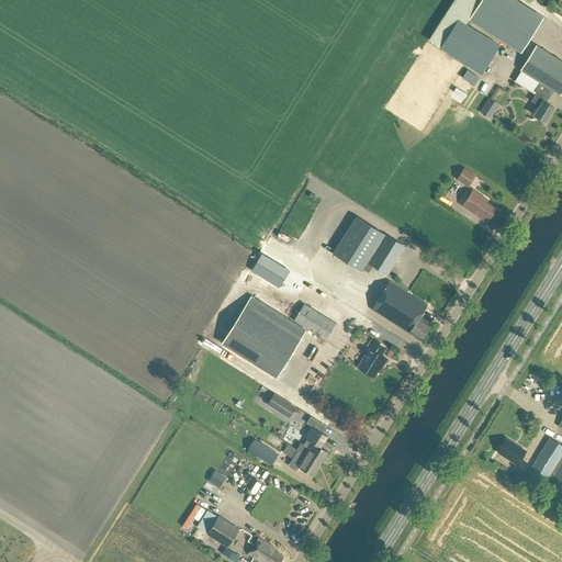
[(453,0),(428,41),(439,47),(439,48),(481,75),(499,46),(465,24),(469,20),(520,53),(542,18),(515,0),(453,0)]
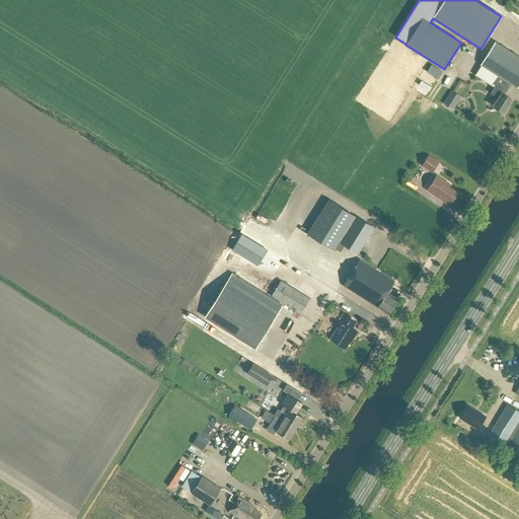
[(504,94),(511,84),(517,88),(518,84),(518,57),(495,42),(480,65),(482,65),(474,75),(494,88),(490,93),(498,98),(493,106),(503,113),(505,110),(506,112),(508,107),(507,106),(512,99),(504,94)]
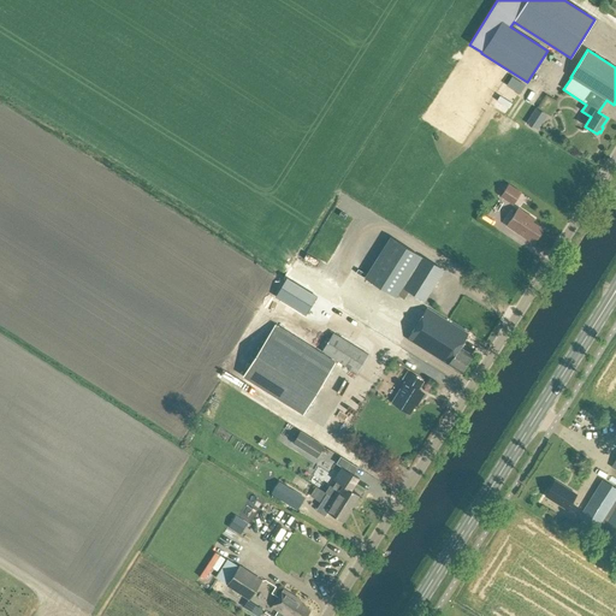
[(519,94),(525,86),(513,78),(507,87),(519,94)]
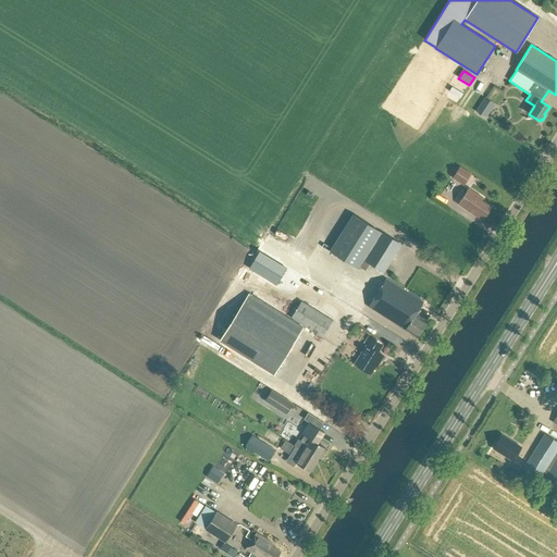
[(444,74),(440,83),(453,88),(457,79),(444,74)]
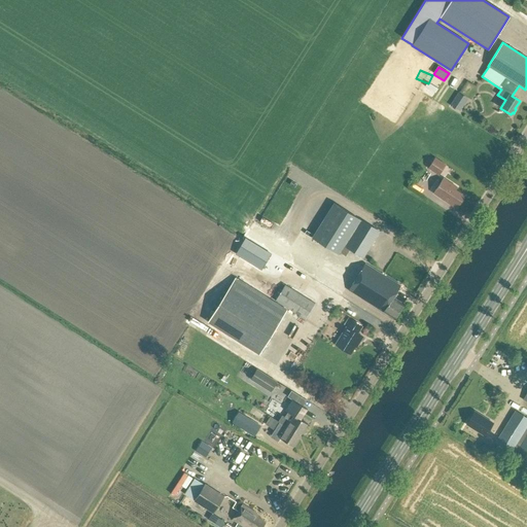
[(458,93),(451,105),(459,110),(467,98),(458,93)]
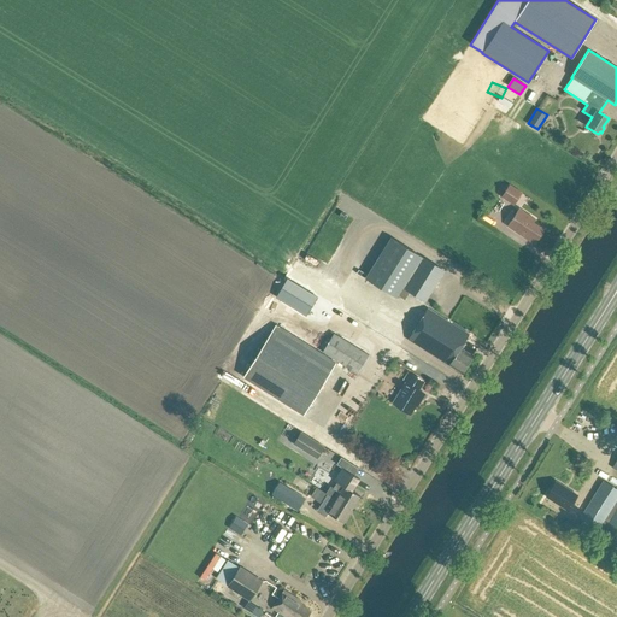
[(513,206),(522,193),(509,184),(500,198),(513,206)]
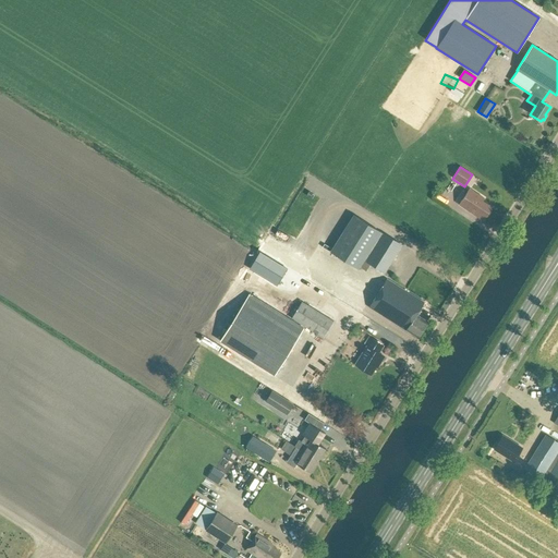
[(483,221),(492,207),(482,201),(484,198),(469,189),(459,205),(483,221)]
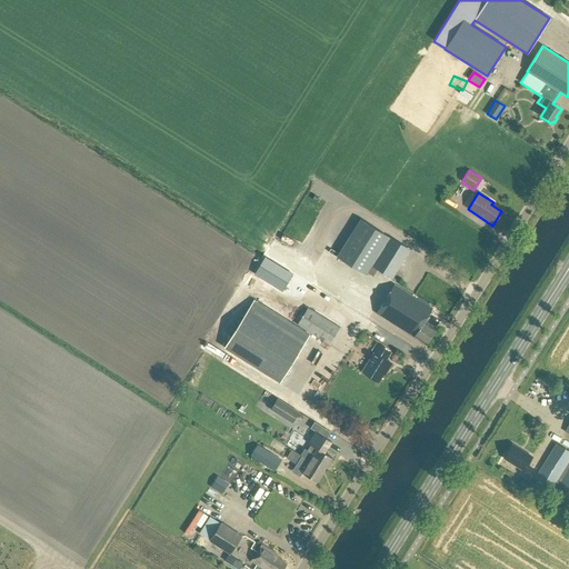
[(481,223),(455,206),(457,201),(448,195),(440,206),(476,231),(481,223)]
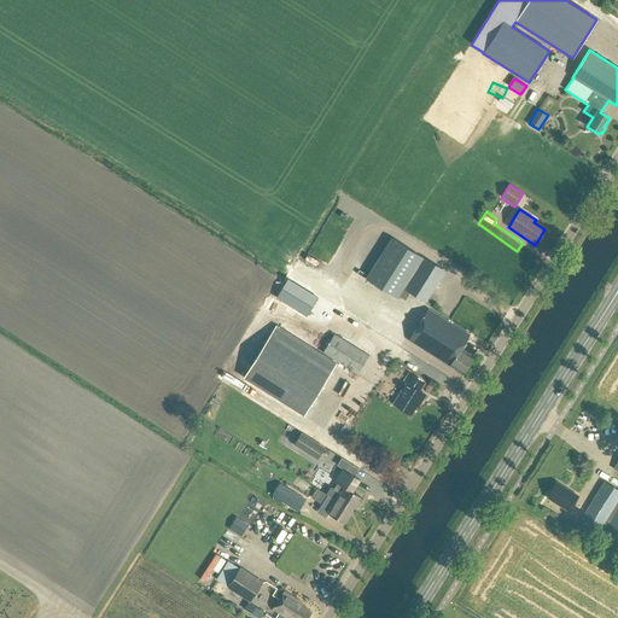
[(380,256),(372,250),(365,262),(373,268),(366,279),(397,298),(403,287),(426,302),(444,272),(391,239),(380,256)]
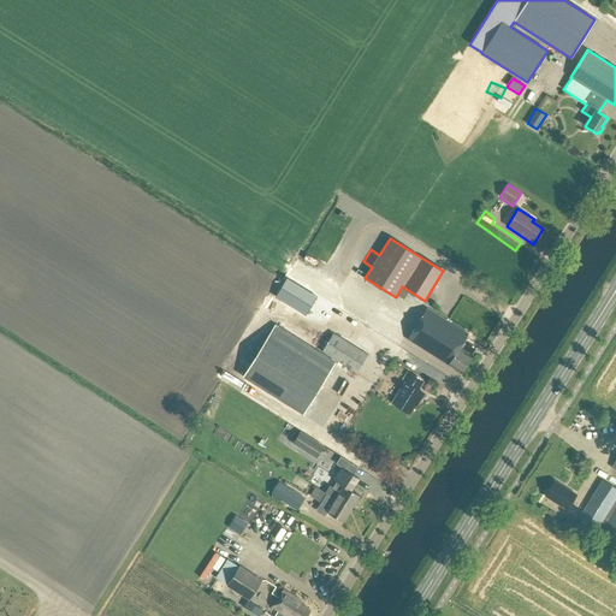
[(309,292),(285,278),(274,296),(298,311),(309,292)]
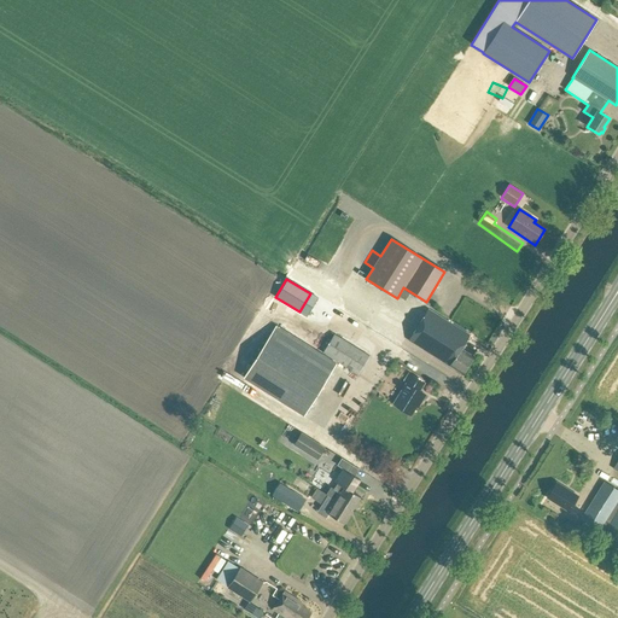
[(462,374),(474,357),(461,348),(468,336),(427,309),(408,340),(449,366),(462,374)]
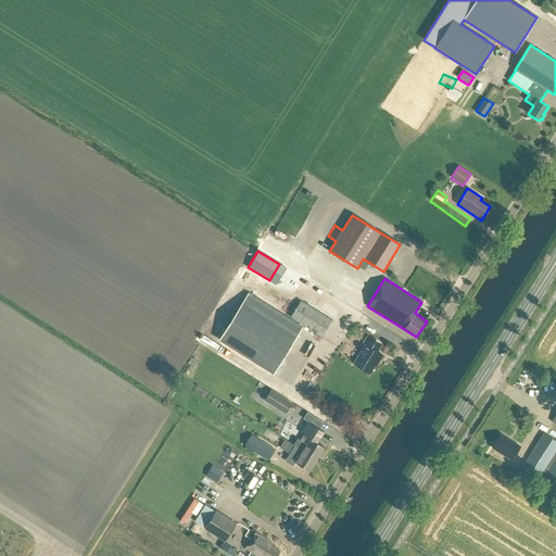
[(273,374),(297,337),(303,327),(248,292),(218,339),(273,374)]
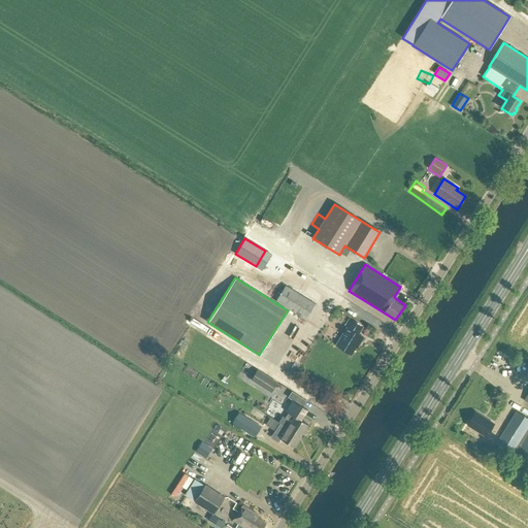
[(305,320),(316,304),(285,286),(275,301),(305,320)]
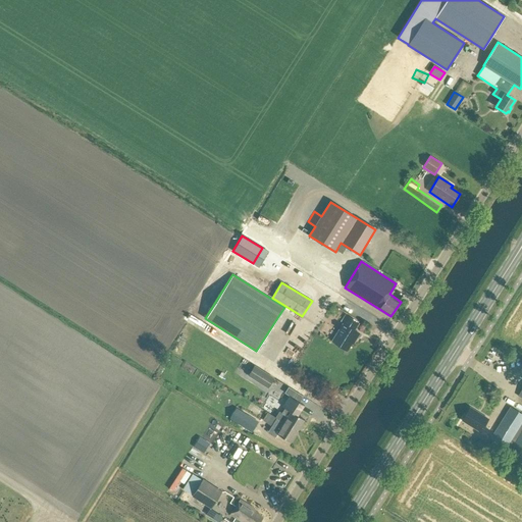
[(352,344),(359,333),(354,330),(358,323),(346,315),(342,322),(344,323),(332,342),(347,351),(351,344),(352,344)]
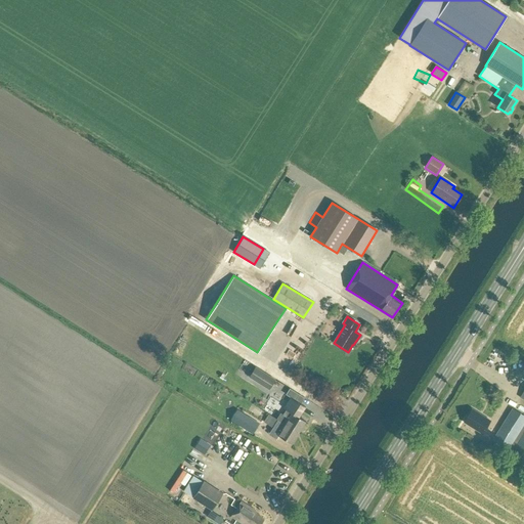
[(473,363),(480,366),(483,360),(476,356),(473,363)]
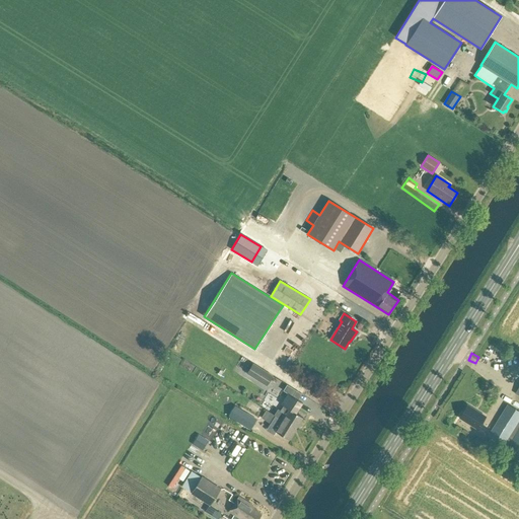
[(477,365),(496,375),(501,365),(483,355),(477,365)]
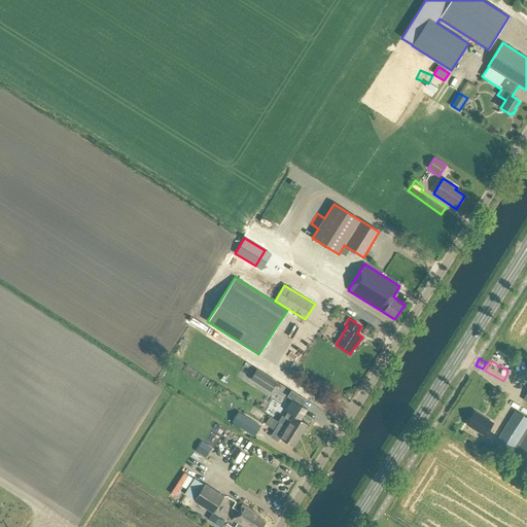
[(251,379),(271,390),(277,381),(257,369),(251,379)]
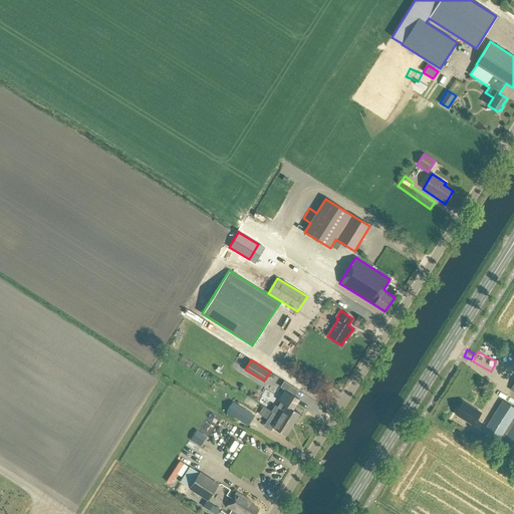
[(299,399),(289,393),(284,390),(278,401),(280,402),(277,407),(275,405),(271,411),(277,415),(292,425),(299,414),(293,409),(299,399)]
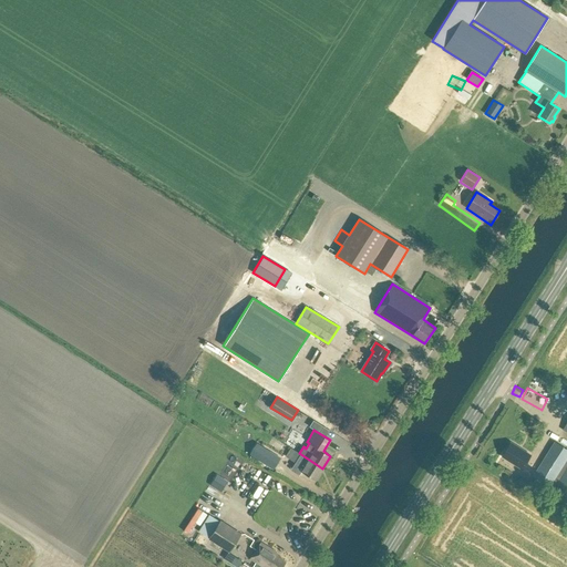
[(566,450),(554,442),(533,476),(554,490),(566,467),(566,450)]
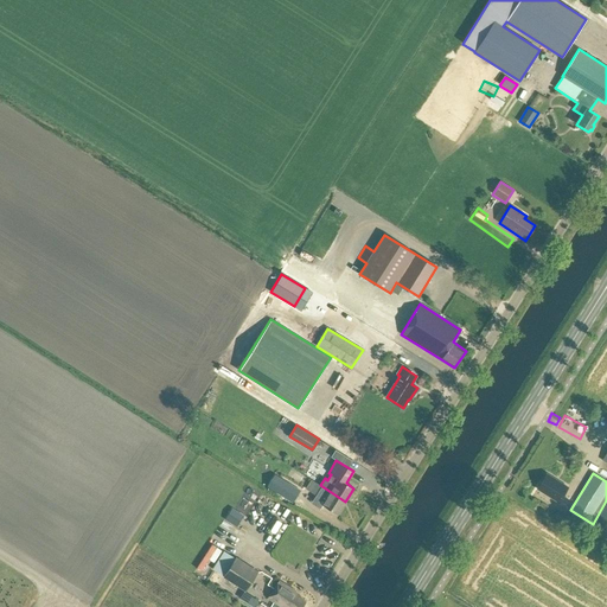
[(558,502),(567,487),(547,474),(537,489),(558,502)]
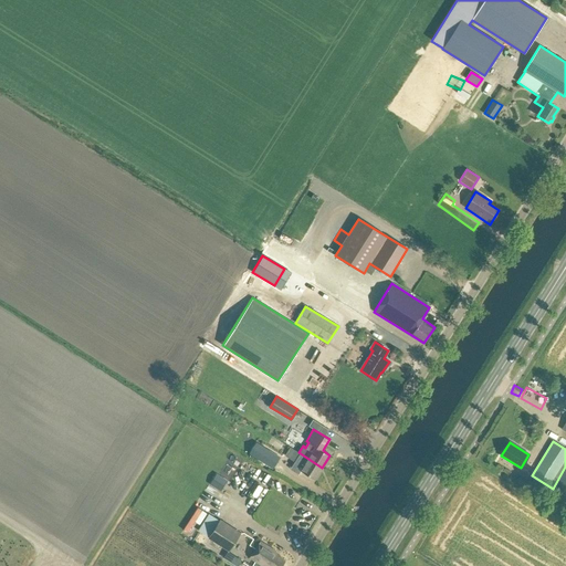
[(257,443),(250,454),(272,469),(280,458),(257,443)]
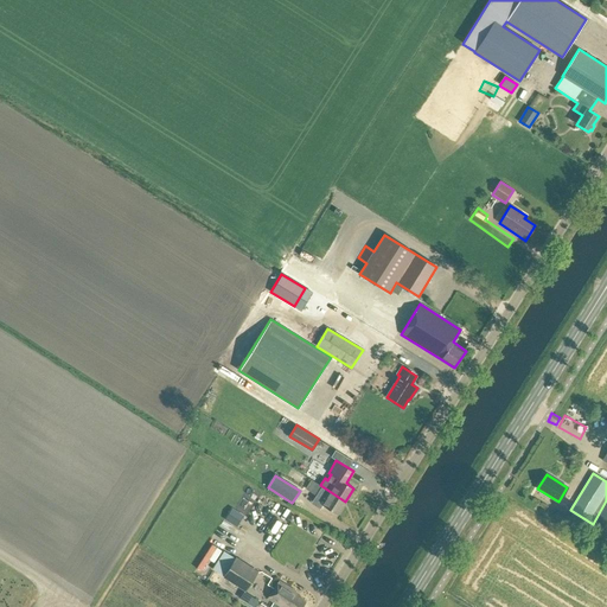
[(327,490),(320,485),(312,479),(306,489),(315,494),(311,503),(320,509),(323,505),(338,515),(345,502),(327,490)]
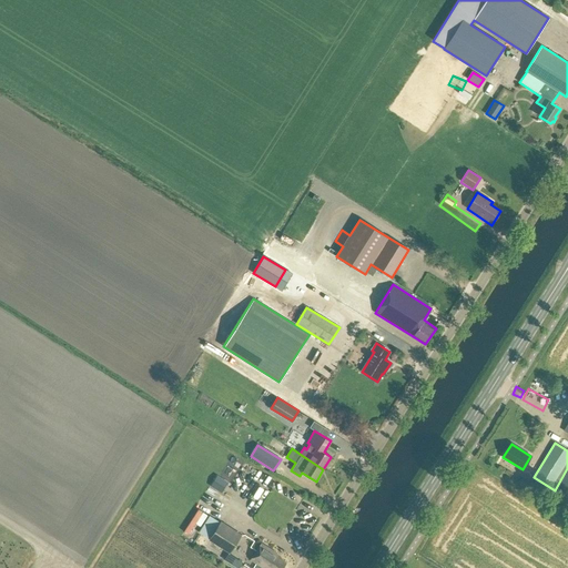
[(239,466),(263,480),(267,474),(243,459),(239,466)]
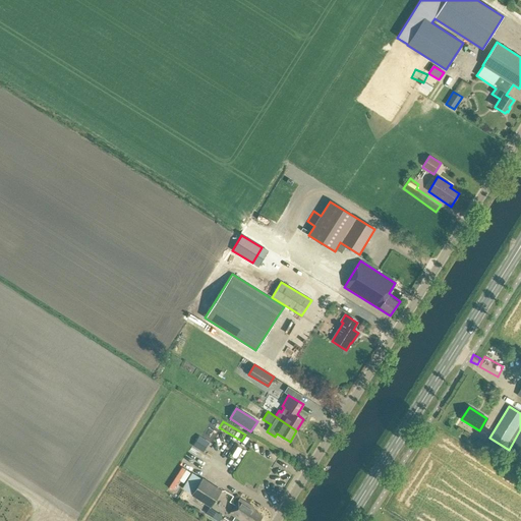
[(198,437),(192,446),(203,453),(209,443),(198,437)]
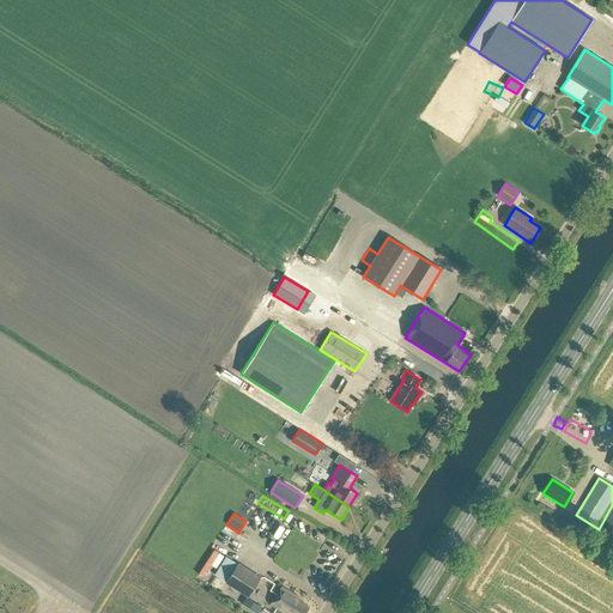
[(289,523),(305,532),(309,526),(292,516),(289,523)]
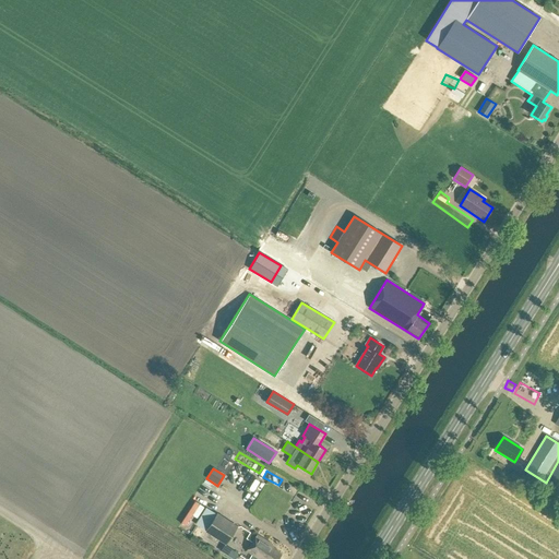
[(197,474),(191,482),(197,486),(202,477),(197,474)]
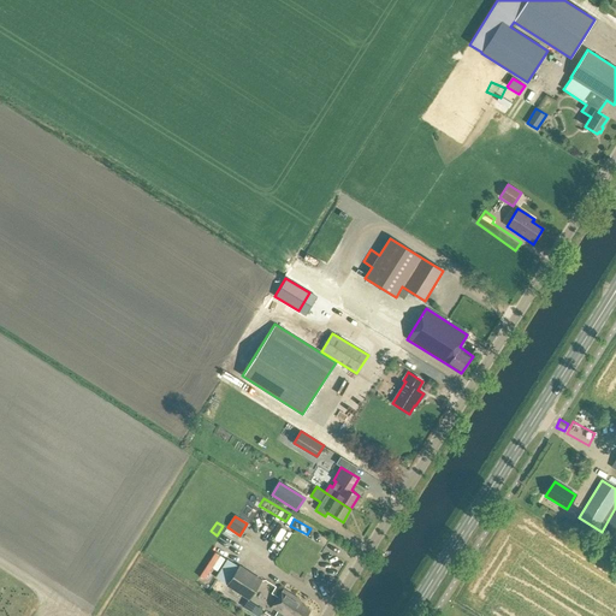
[(214,552),(199,576),(203,580),(212,568),(219,556),(214,552)]
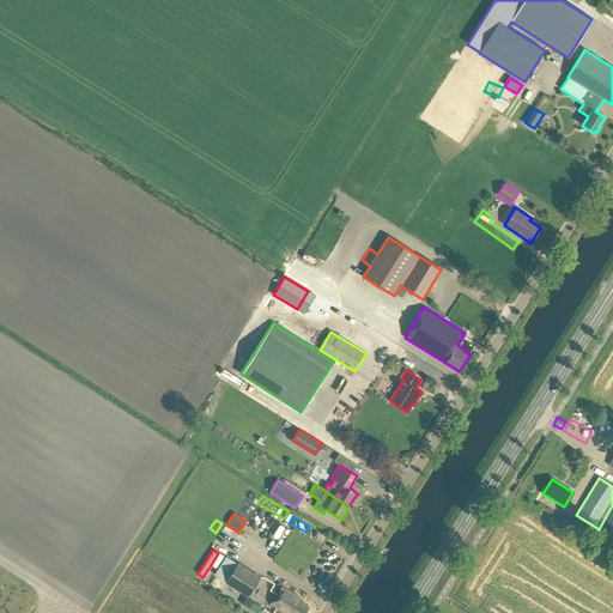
[(224,557),(218,553),(211,565),(216,568),(224,557)]
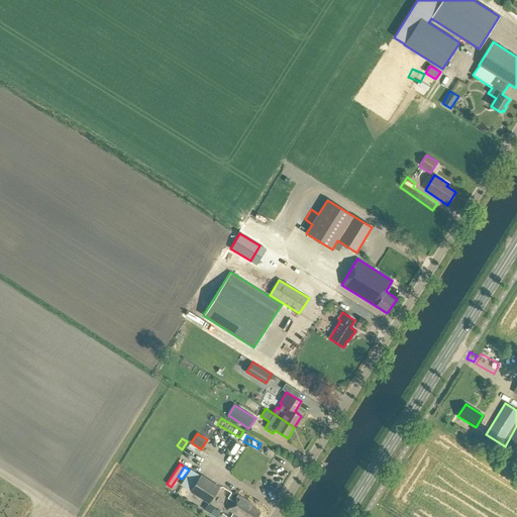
[(219,488),(201,476),(192,471),(183,485),(209,502),(219,488)]
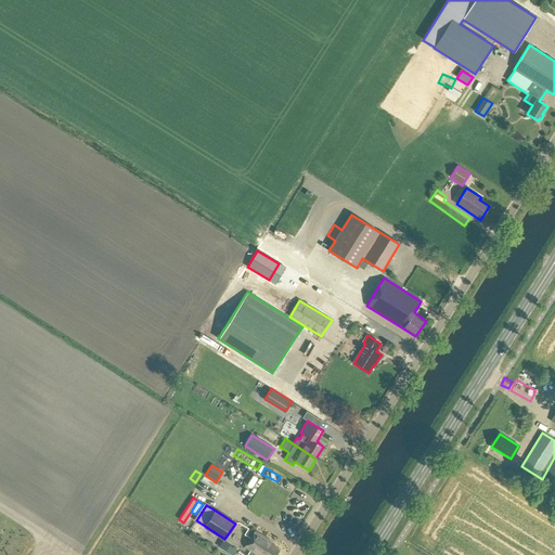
[(257,554),(275,554),(279,550),(269,543),(270,541),(256,531),(245,547),(257,554)]
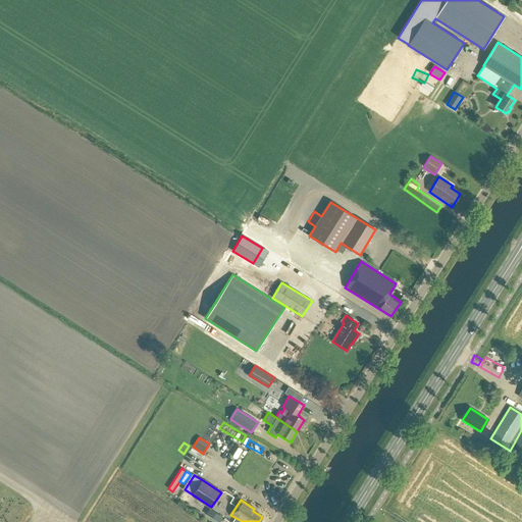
[(217,521),(219,521),(223,517),(210,508),(206,514),(217,521)]
